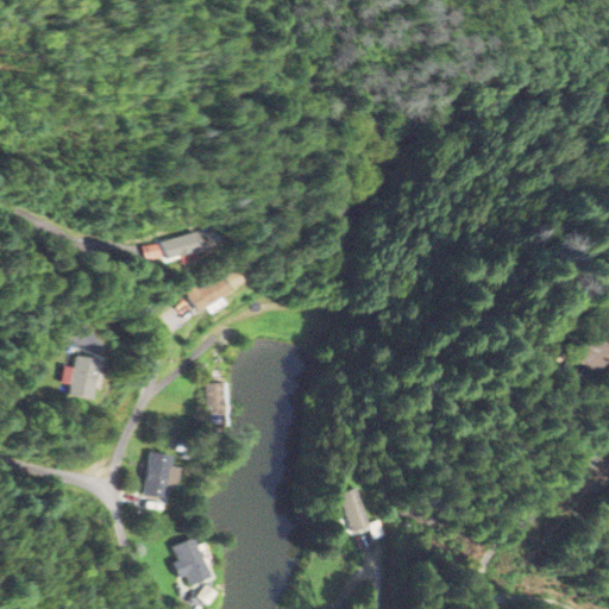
[(156,243),(161,262),(196,252),(192,234),(156,243)]
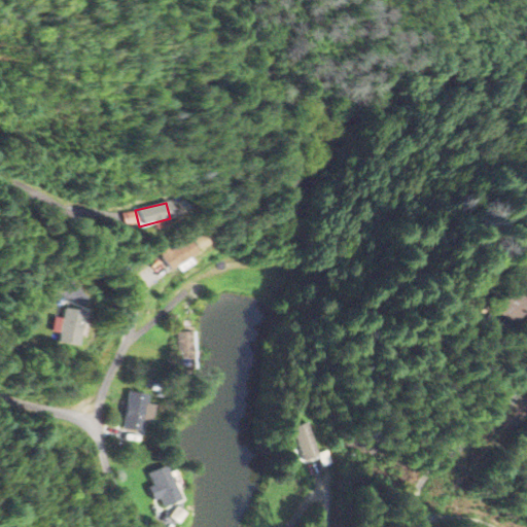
[(526,291),(513,310),(526,321),(526,291)]
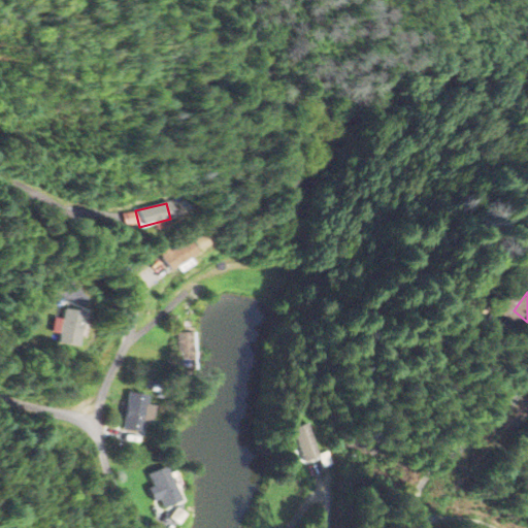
[(84,312),(63,309),(61,320),(53,319),(50,334),(57,335),(56,344),(76,348),(84,312)]
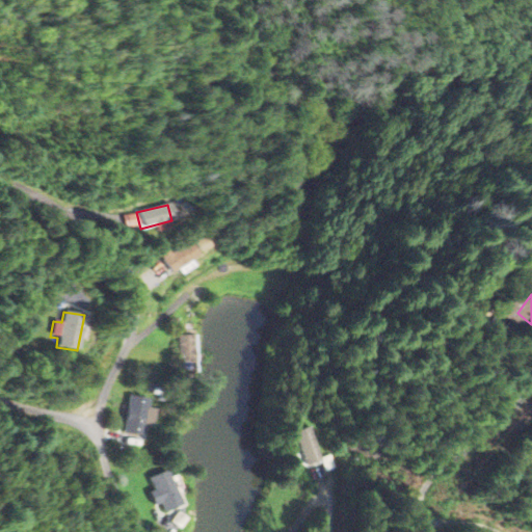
[(177,337),(178,374),(194,374),(194,336),(177,337)]
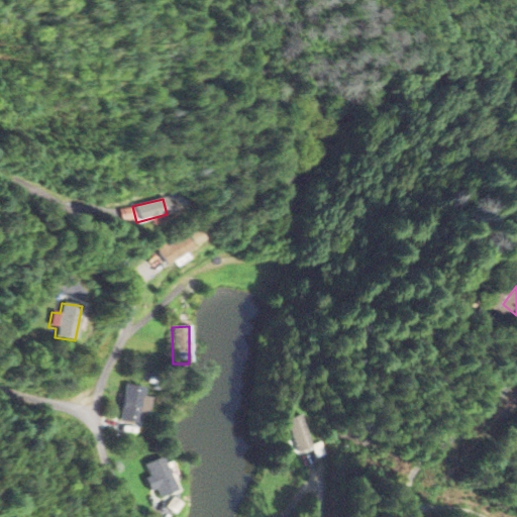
[(139,424),(141,412),(149,413),(151,398),(144,397),(145,388),(124,385),(120,421),(139,424)]
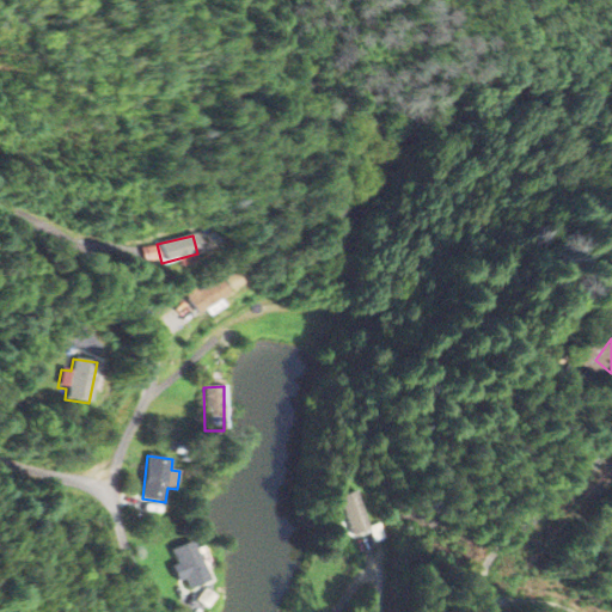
[(336,499),(349,537),(369,530),(356,491),(336,499)]
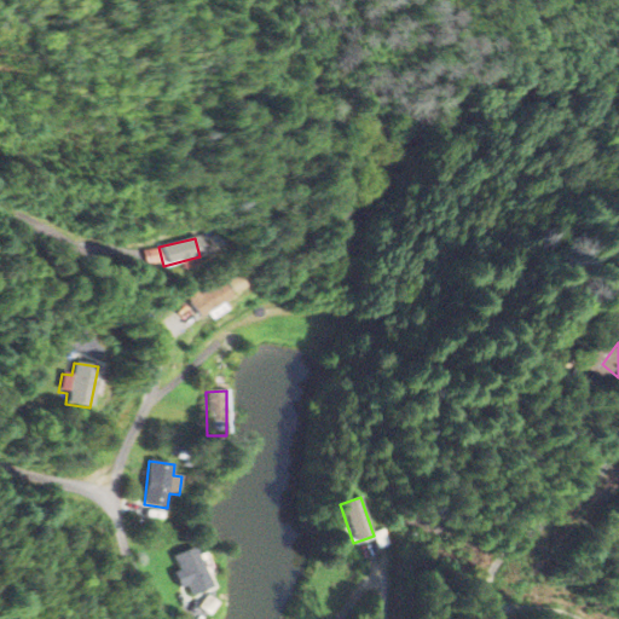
[(179,573),(174,574),(181,590),(186,588),(191,599),(213,589),(194,548),(172,559),(179,573)]
